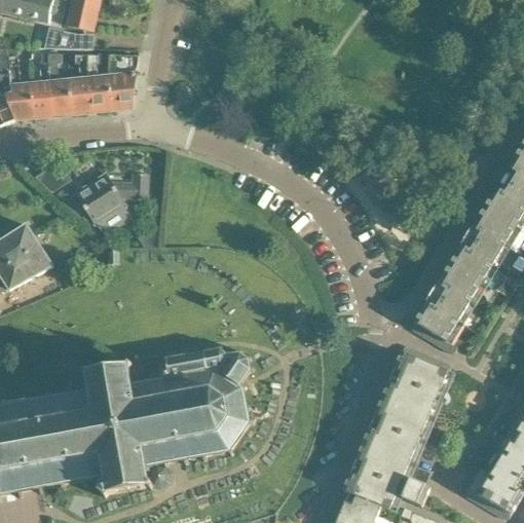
[(0,10),(47,22),(51,0),(0,0),(0,10)]
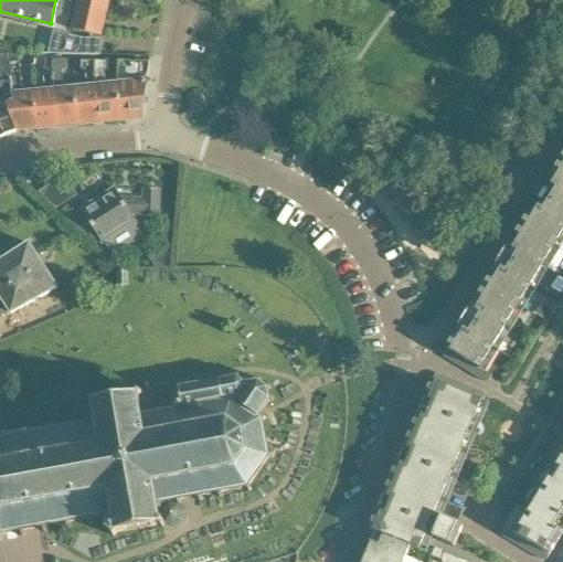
[(98,33),(105,0),(75,0),(70,27),(98,33)]
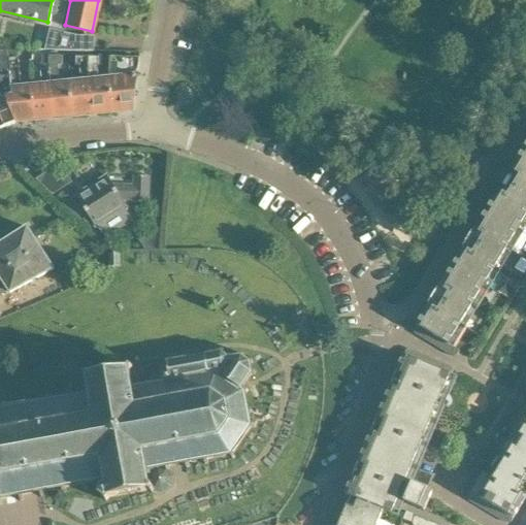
[(91,35),(70,34),(52,33),(52,47),(91,48),(91,35)]
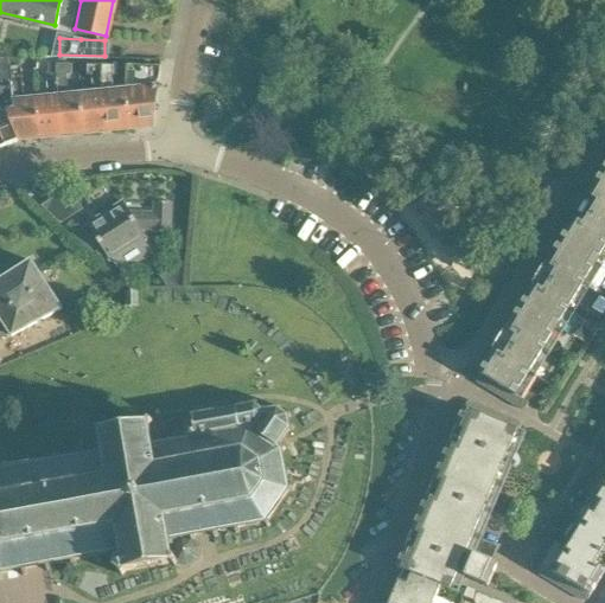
[(58,65),(58,61),(33,61),(33,71),(44,71),(46,95),(34,96),(39,135),(61,134),(53,64),(58,65)]
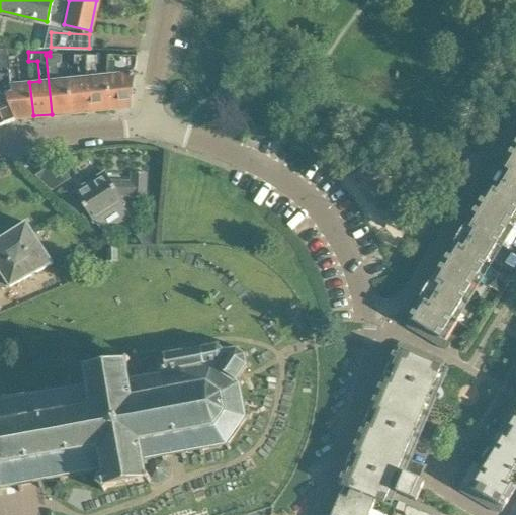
[(57,79),(56,62),(58,61),(58,52),(50,52),(50,56),(46,55),(52,114),(70,112),(67,78),(57,79)]
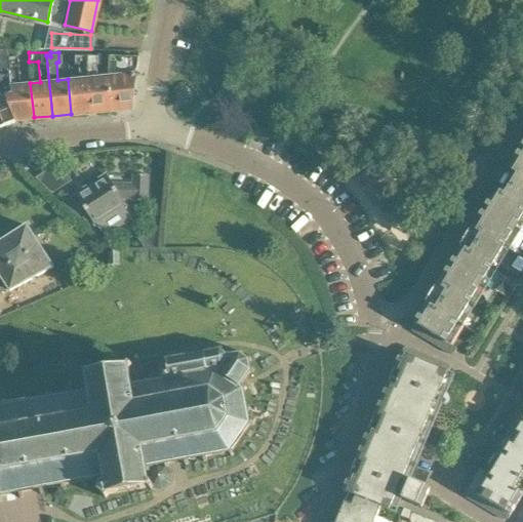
[(93,57),(93,54),(71,53),(72,63),(78,63),(79,78),(68,79),(71,114),(90,112),(85,57),(93,57)]
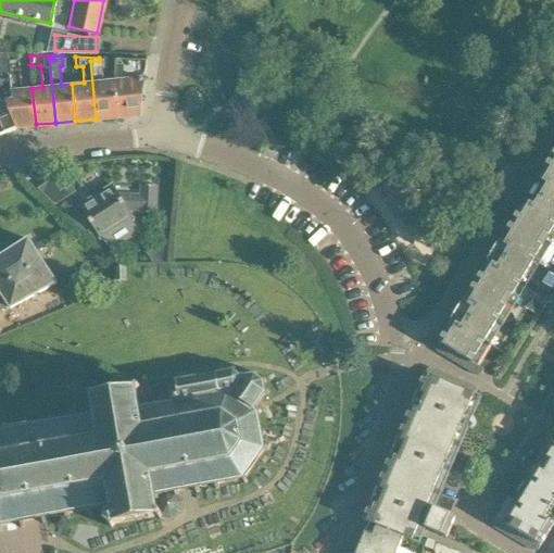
[(102,82),(101,67),(104,67),(104,58),(99,58),(99,61),(90,61),(96,118),(116,116),(111,80),(102,82)]
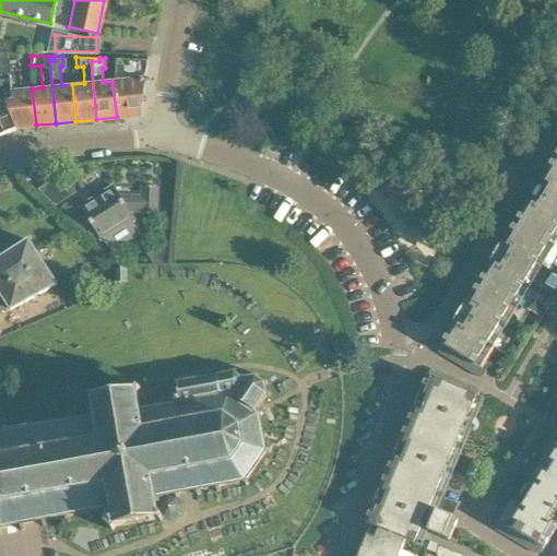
[(139,115),(146,58),(127,58),(116,58),(115,80),(111,81),(117,117),(139,115)]
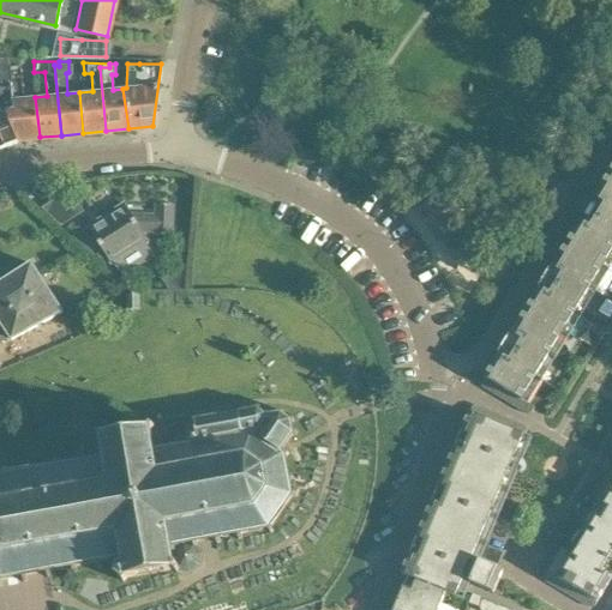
[(5,112),(12,108),(10,83),(10,79),(0,79),(0,145),(16,139),(5,112)]
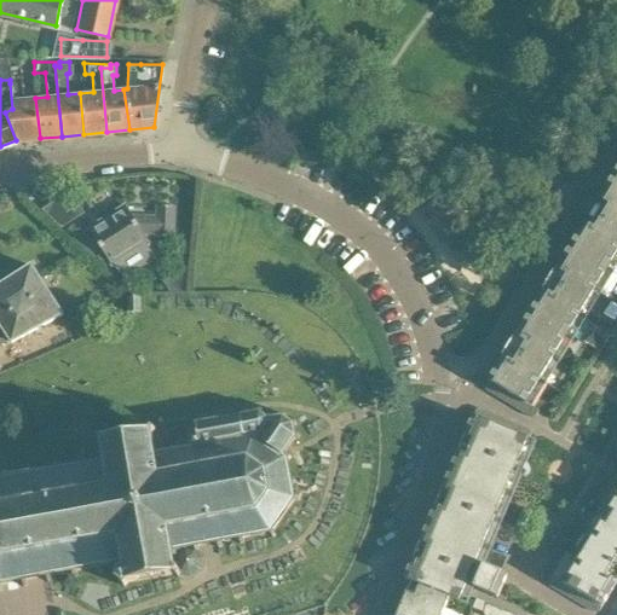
[(40,138),(35,98),(22,99),(21,82),(10,83),(12,109),(5,112),(16,140),(40,138)]
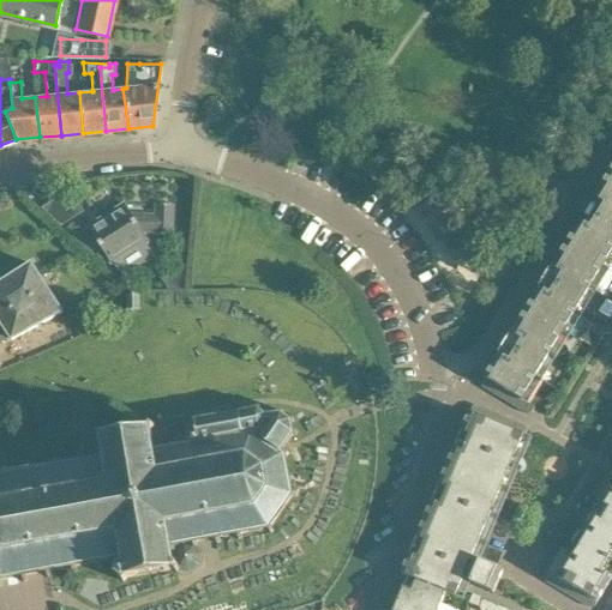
[(611,162),(592,195),(597,198),(583,221),(579,218),(546,270),(545,269),(539,279),(540,279),(507,336),(505,336),(499,345),(501,346),(480,380),(481,385),(525,411),(529,410),(533,405),(520,397),(611,246),(611,162)]
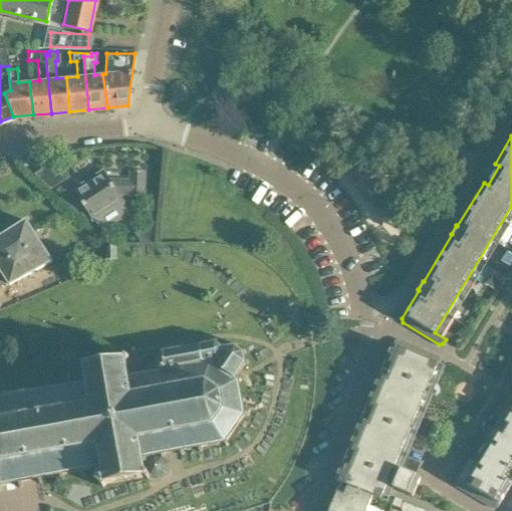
[(121,199),(116,191),(128,192),(128,195),(143,195),(144,169),(129,169),(129,179),(108,178),(102,169),(71,188),(91,219),(94,217),(101,228),(125,212),(118,201),(121,199)]
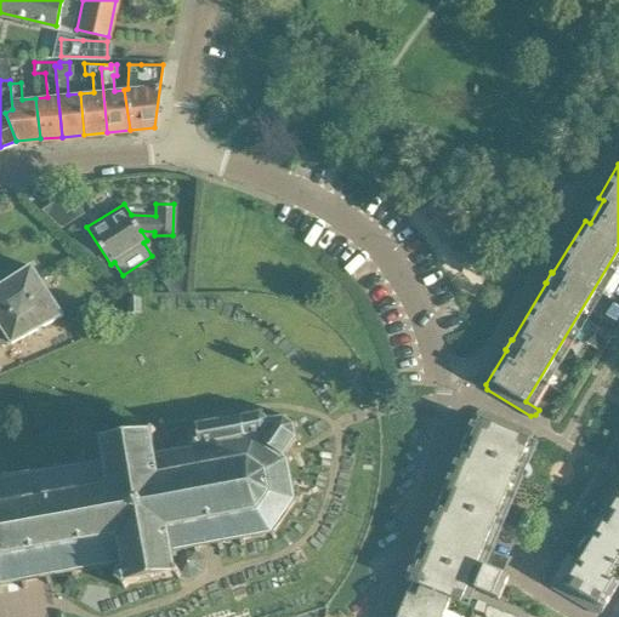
[(0,342),(7,338),(10,341),(62,313),(29,263),(0,283),(0,342)]
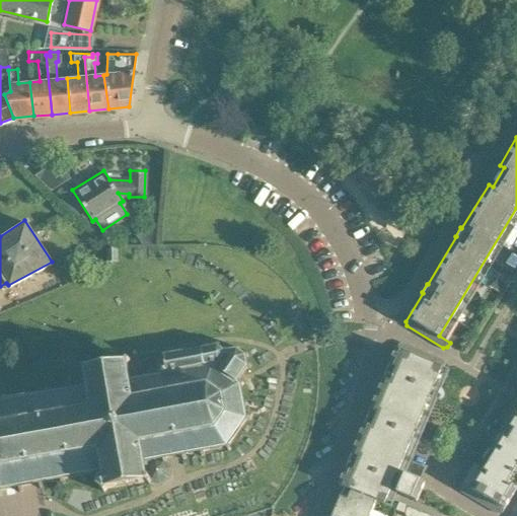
[(105,246),(105,260),(116,260),(116,246),(105,246)]
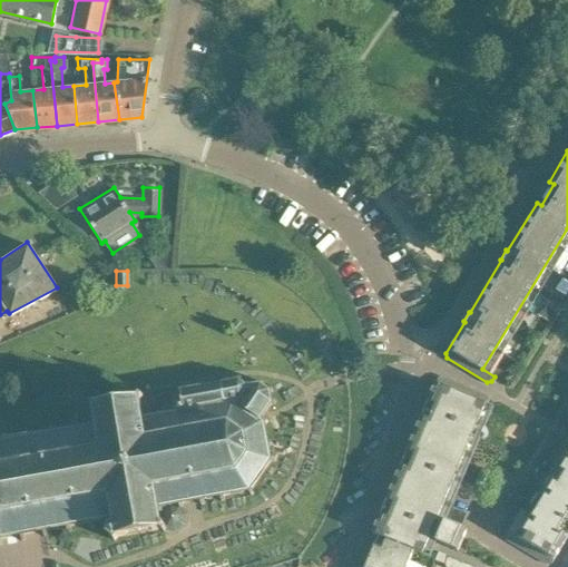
[(403,566),(412,548),(421,553),(429,535),(434,538),(434,540),(456,549),(464,527),(454,522),(460,509),(442,502),(486,398),(485,393),(440,374),(436,377),(371,530),(376,534),(362,566),(403,566)]
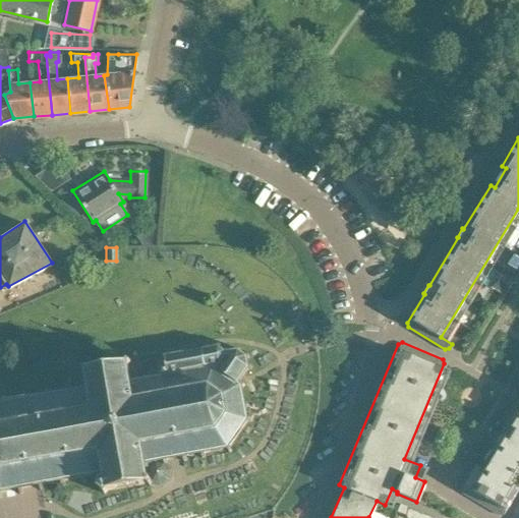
[(249,415),(246,415),(240,386),(244,383),(243,381),(239,383),(238,382),(245,365),(249,366),(249,363),(246,363),(245,357),(248,355),(246,352),(243,354),(235,352),(237,348),(233,347),(235,349),(228,350),(227,347),(224,348),(225,350),(223,350),(221,347),(217,345),(214,344),(216,346),(205,348),(202,345),(199,349),(185,352),(184,347),(181,348),(181,352),(165,355),(162,352),(161,355),(155,356),(159,373),(151,376),(149,371),(146,372),(147,376),(131,379),(130,375),(128,375),(125,363),(130,359),(127,356),(124,359),(85,366),(81,363),(78,366),(82,369),(85,385),(68,388),(67,383),(64,383),(65,389),(48,392),(47,386),(43,387),(44,392),(26,396),(25,390),(21,391),(22,396),(5,400),(4,394),(0,395),(1,400),(0,400),(0,496),(1,496),(0,490),(17,486),(18,492),(22,492),(21,485),(38,482),(39,487),(40,487),(42,487),(42,482),(59,478),(60,483),(63,483),(62,478),(80,475),(81,479),(84,479),(83,474),(102,471),(102,476),(100,476),(97,479),(98,484),(103,486),(101,491),(104,493),(106,487),(145,480),(150,483),(150,482),(162,484),(170,478),(170,468),(167,462),(165,457),(182,454),(183,459),(186,458),(184,454),(200,451),(202,456),(204,455),(204,451),(226,447),(229,450),(232,448),(229,445),(245,418),(249,419),(249,415)]
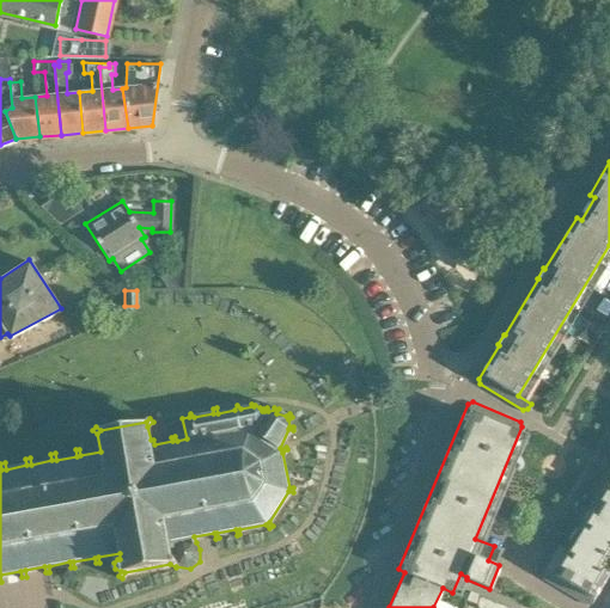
[(609,472),(607,471),(602,472),(598,477),(609,483),(609,484),(556,573),(543,566),(541,571),(542,576),(585,602),(590,601),(609,567),(609,472)]
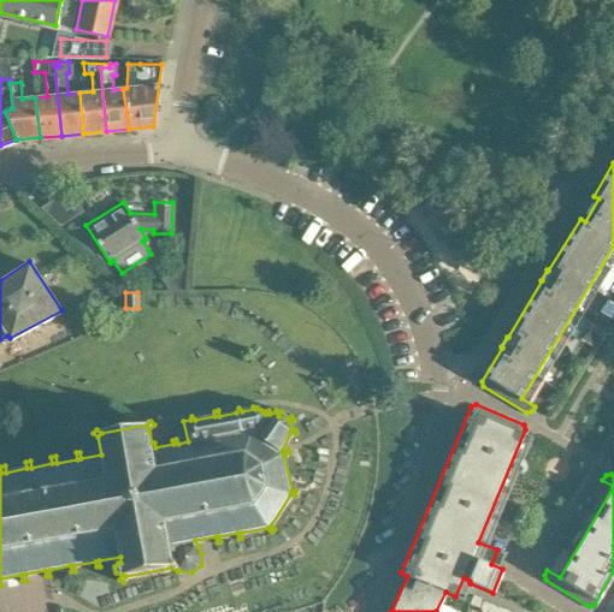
[(483,611),(493,611),(497,604),(482,598),(478,606),(480,611),(483,611)]
